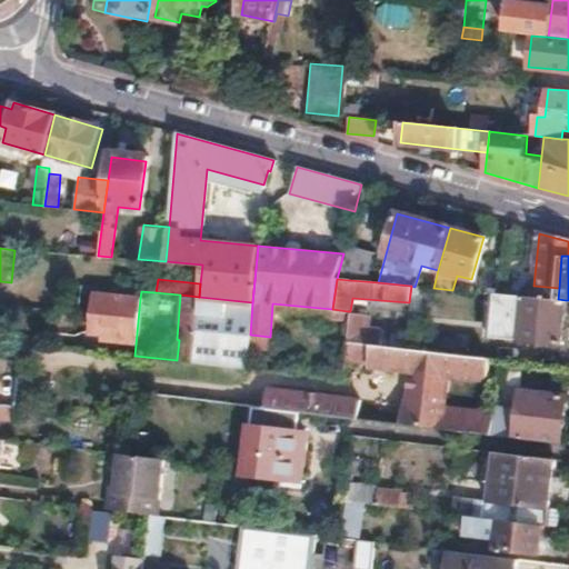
[(95,293),(89,350),(135,356),(140,298),(95,293)]
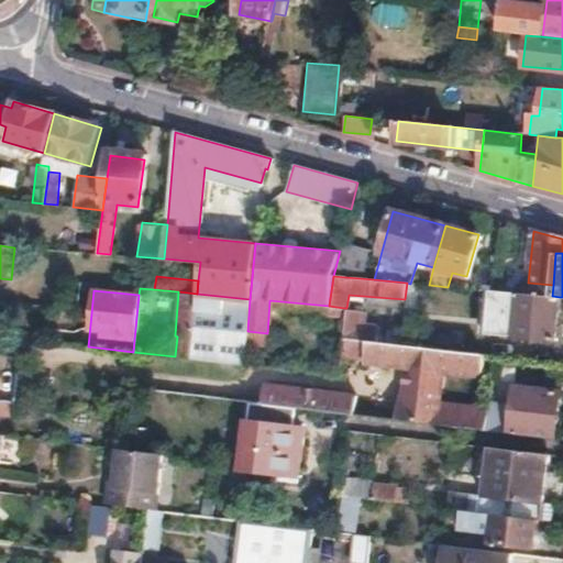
[(178,291),(175,335),(177,337),(175,356),(190,357),(197,295),(178,291)]
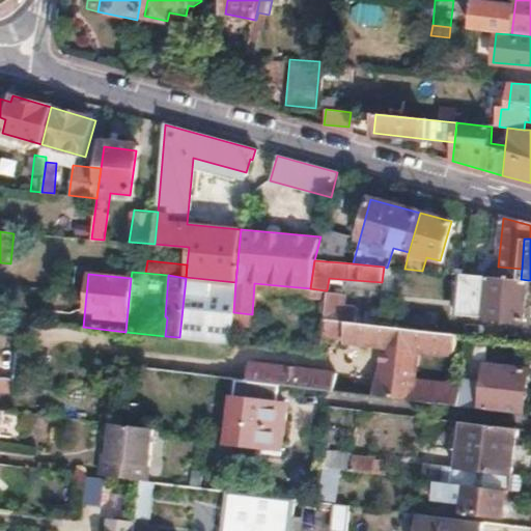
[(470,275),(467,315),(526,320),(528,280),(521,279),(472,275),(470,275)]
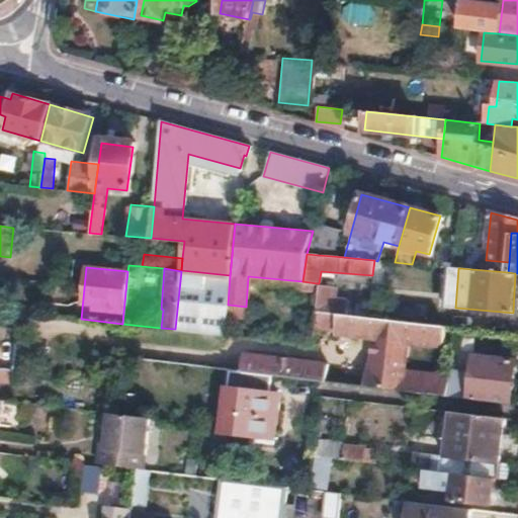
[(181,271),(175,329),(225,335),(228,305),(230,275),(181,271)]
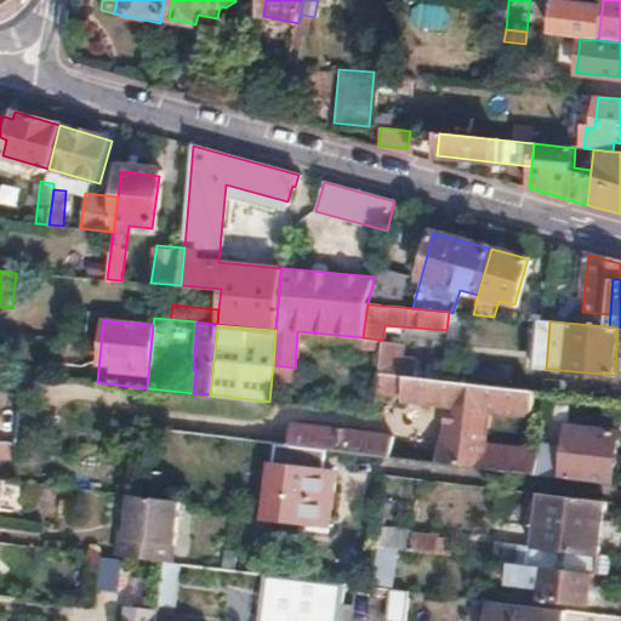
[(377,372),(375,392),(400,396),(400,398),(448,404),(444,439),(438,439),(434,463),(535,476),(536,460),(527,450),(483,444),(488,409),(529,414),(531,391),(377,372)]
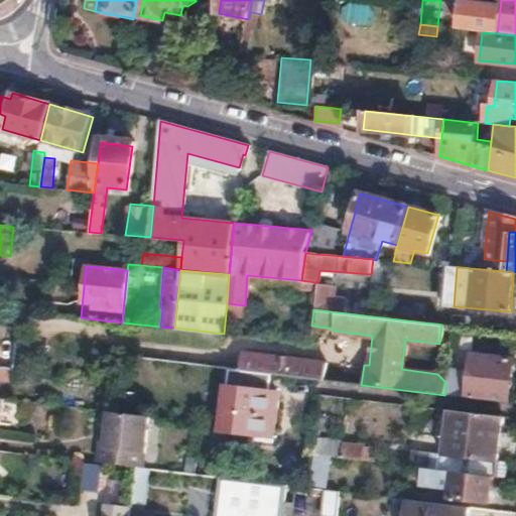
[(0,340),(0,366),(11,368),(14,342),(0,340)]
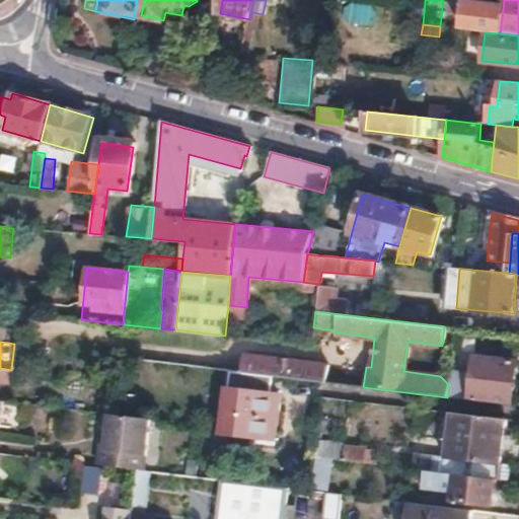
[(239,354),(237,371),(274,376),(325,382),(327,364),(239,354)]
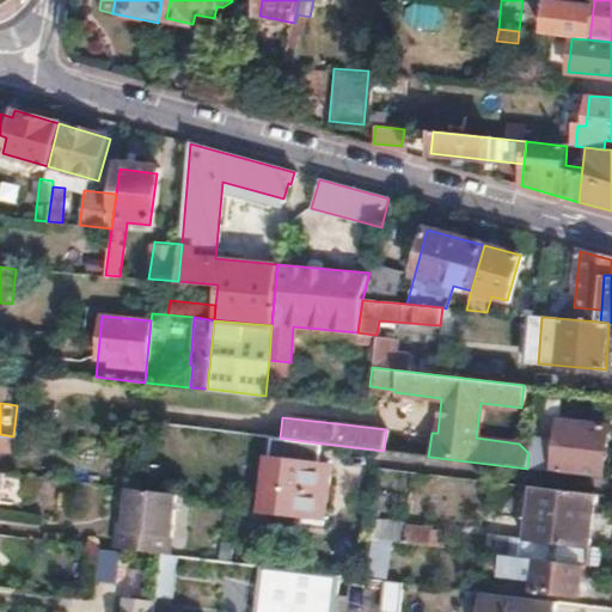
[(560,422),(555,472),(605,478),(610,428),(560,422)]
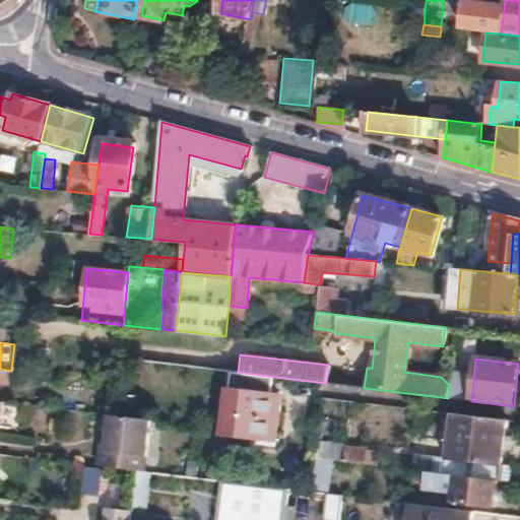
[(0,381),(12,383),(14,372),(11,371),(0,369),(0,381)]
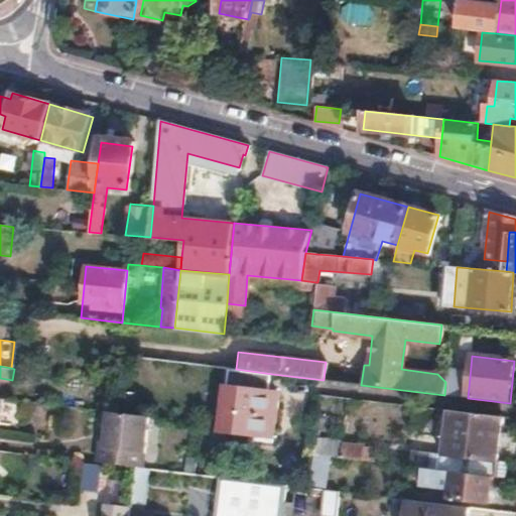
[(228,368),(221,431),(273,437),(279,392),(270,391),(272,374),(236,369),(228,368)]
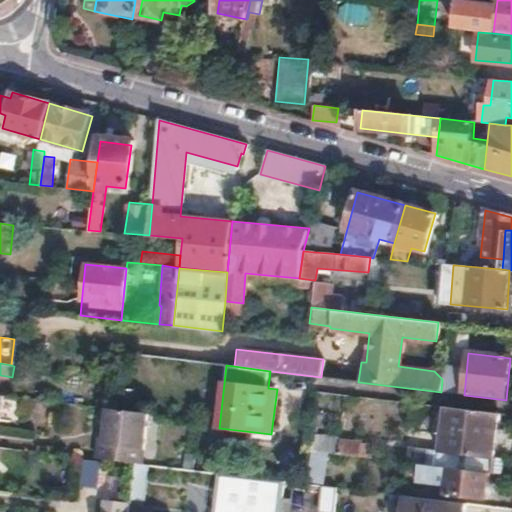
[(442,379),(441,392),(457,394),(460,367),(444,365),(442,379)]
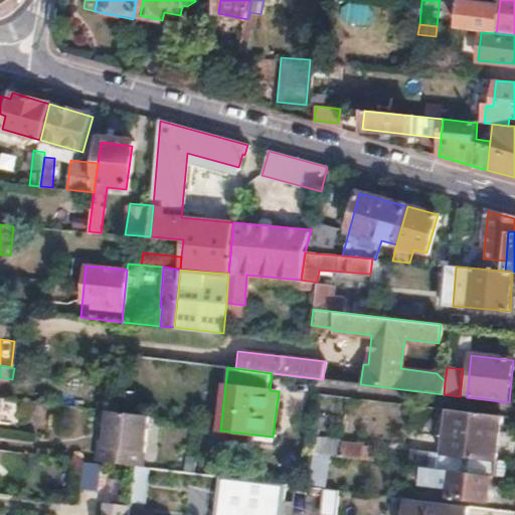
[(104,431),(100,463),(135,467),(143,468),(149,415),(112,410),(109,432),(104,431)]
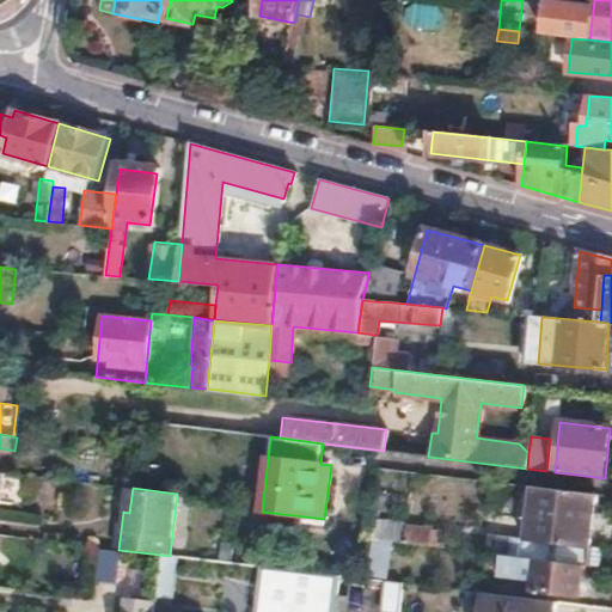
[(532,488),(524,558),(583,565),(588,565),(591,546),(595,496),(532,488)]
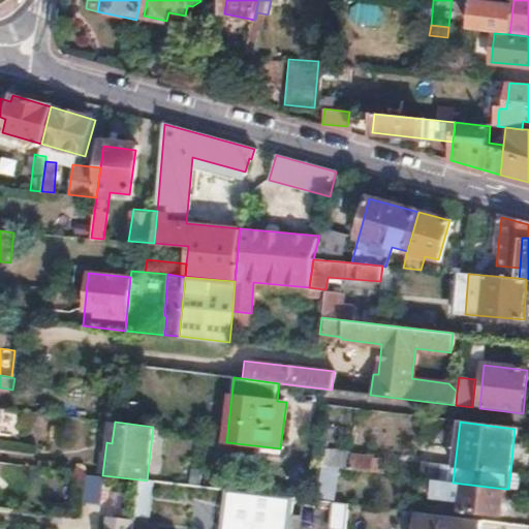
[(322,453),(321,467),(337,469),(380,474),(382,460),(322,453)]
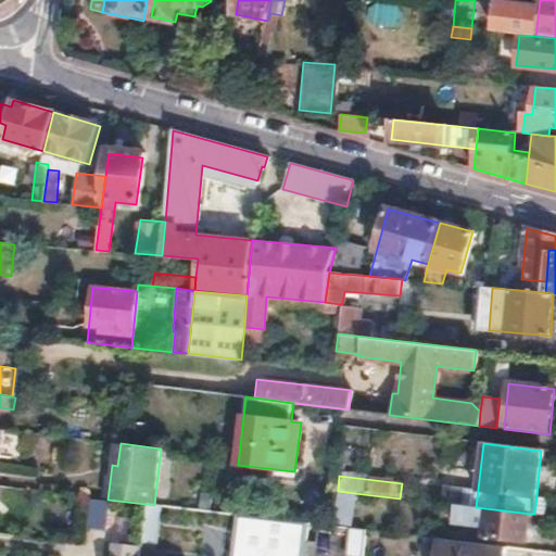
[(438,489),(436,502),(456,504),(457,491),(438,489)]
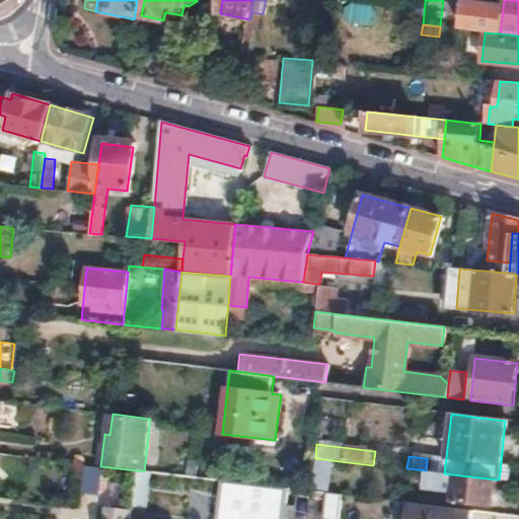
[(315,458),(310,491),(325,493),(330,460),(315,458)]
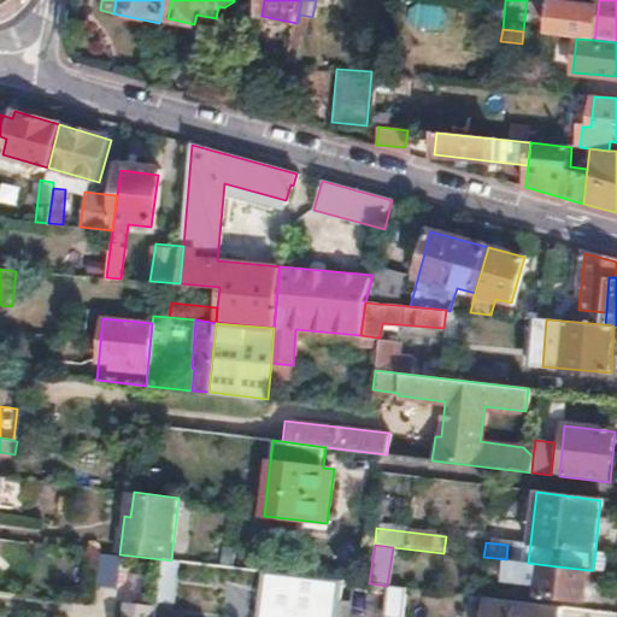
[(595,551),(593,570),(605,571),(607,553),(595,551)]
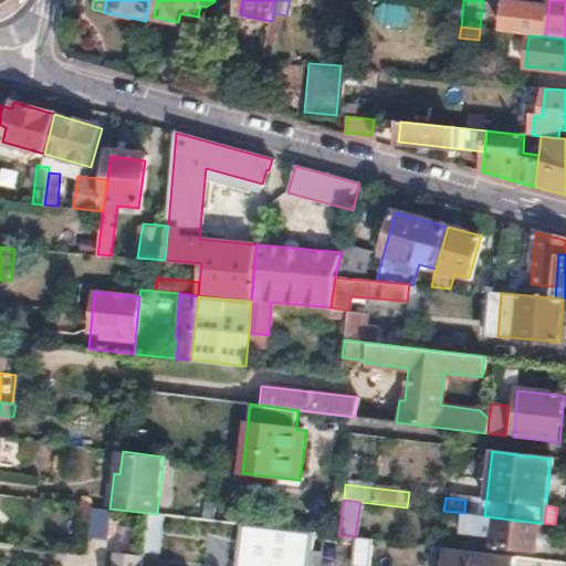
[(109,545),(113,512),(94,509),(90,542),(109,545)]
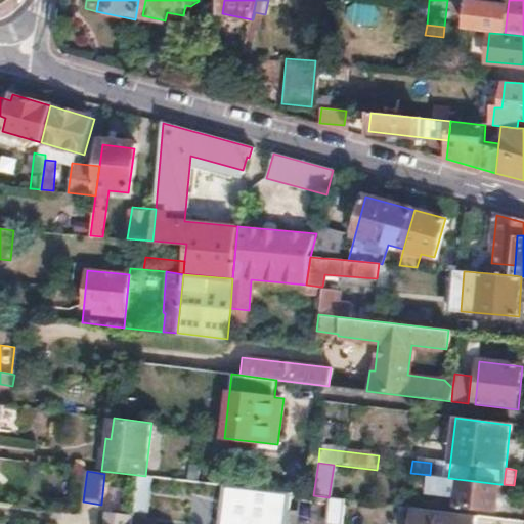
[(410,473),(408,486),(445,490),(445,492),(457,494),(456,505),(496,510),(499,484),(448,478),(430,475),(410,473)]
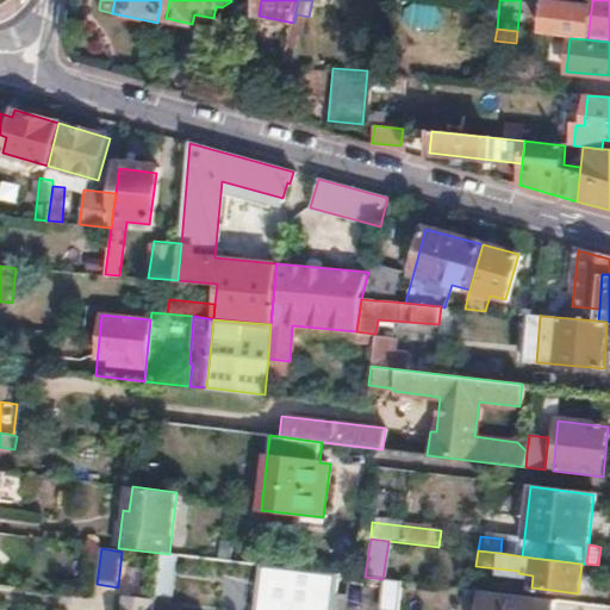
[(209,590),(209,593),(226,595),(228,568),(188,567),(187,589),(209,590)]
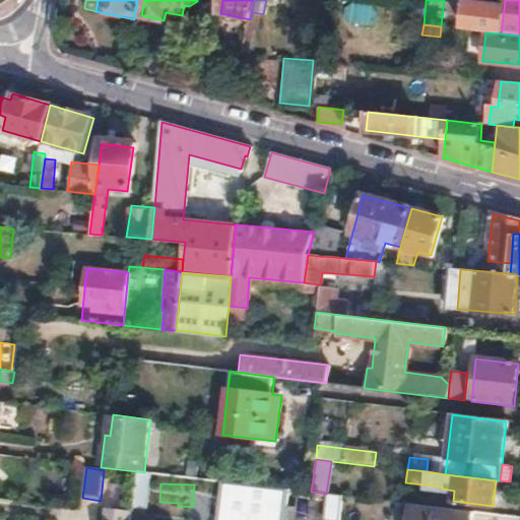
[(276,519),(279,489),(217,484),(214,519),(276,519)]
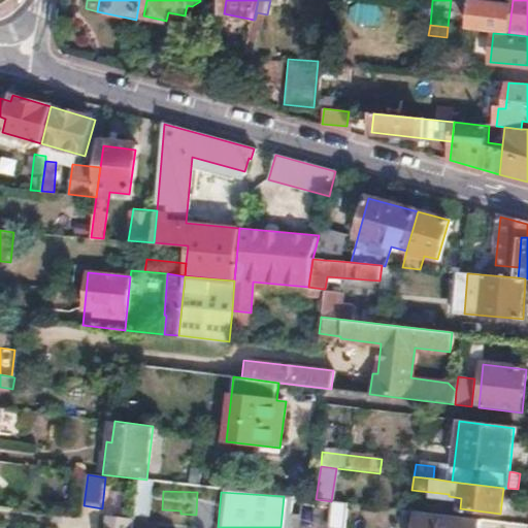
[(476,527),(479,518),(414,513),(413,527),(476,527)]
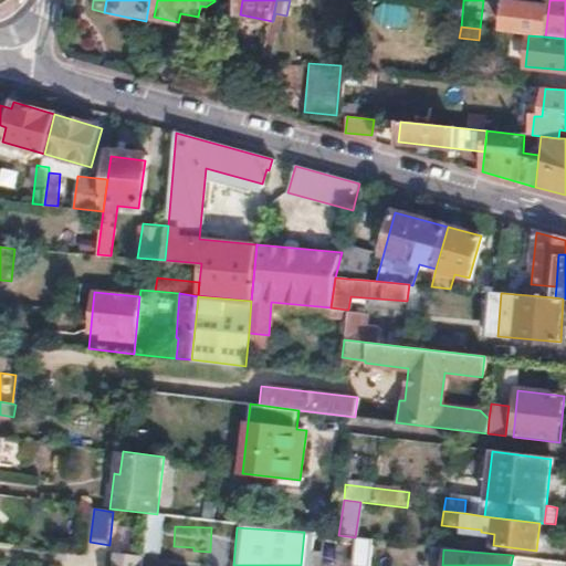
[(114,554),(112,565),(142,565),(143,557),(114,554)]
